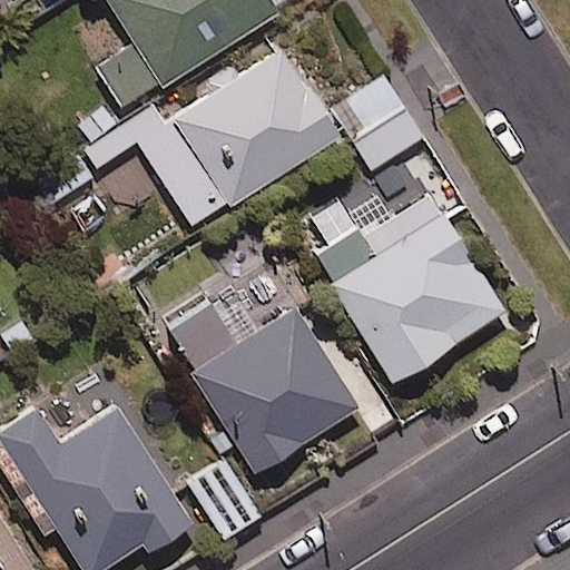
[(276,13),(267,0),(106,0),(161,86),(276,13)]
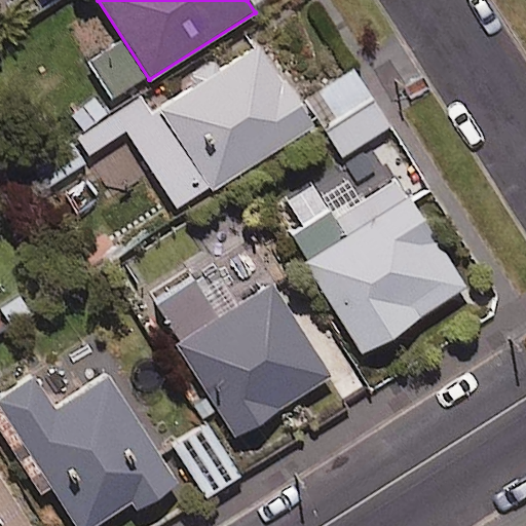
[(312,128),(260,45),(149,114),(141,102),(81,139),(90,153),(126,130),(177,213),(312,128)]
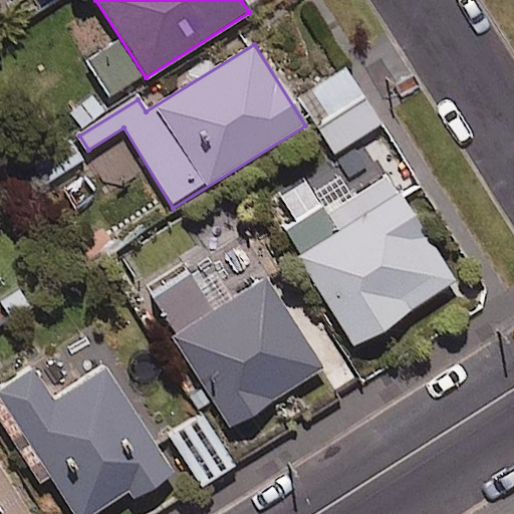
[(356,346),(456,280),(384,173),(284,239),(356,346)]
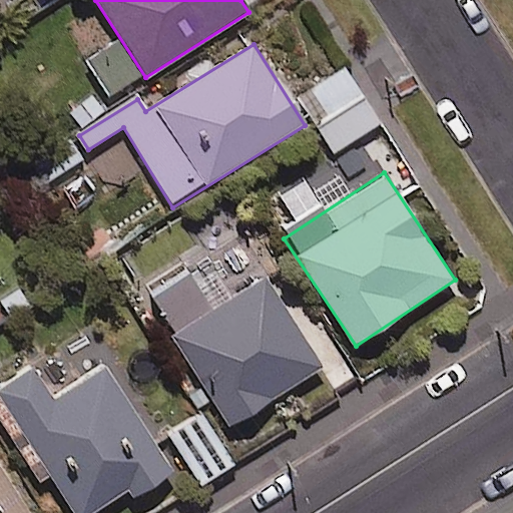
[(227,427),(323,369),(267,277),(230,299),(215,274),(197,285),(189,273),(149,297),(227,427)]
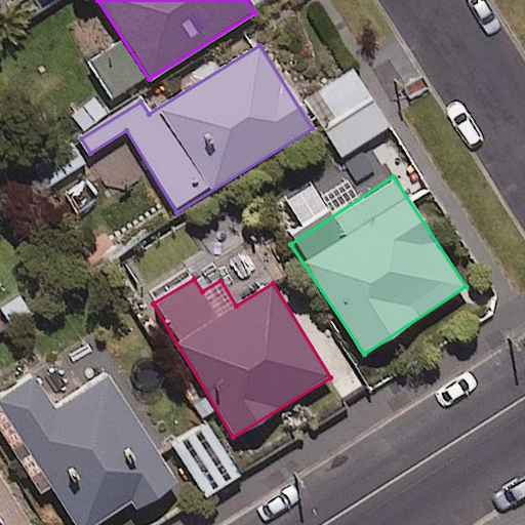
[(32,376),(4,395),(0,389),(0,423),(69,524),(93,524),(129,500),(136,511),(178,482),(106,375),(55,410),(32,376)]
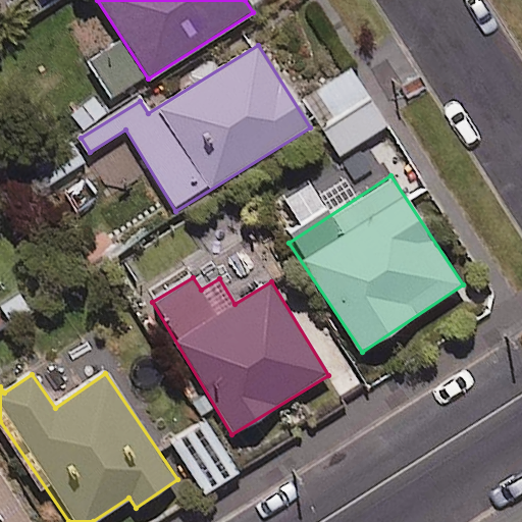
[(238,473),(205,420),(172,440),(205,493),(238,473)]
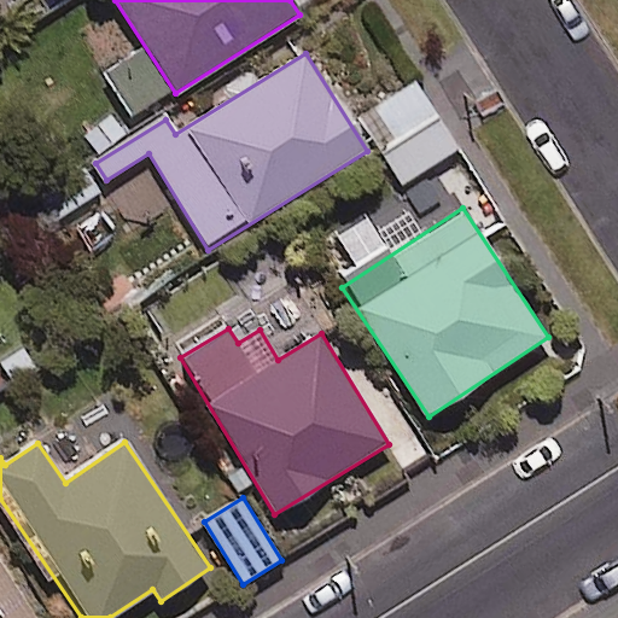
[(0,617),(34,617),(0,565),(0,617)]
